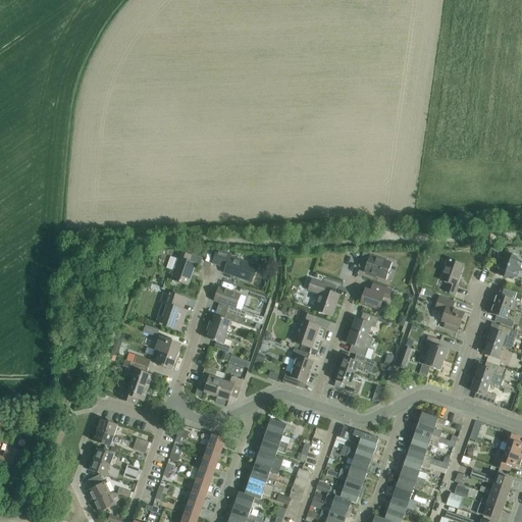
[(217,251),(213,264),(226,269),(224,273),(252,282),(257,267),(230,258),(231,256),(222,253),(217,251)]
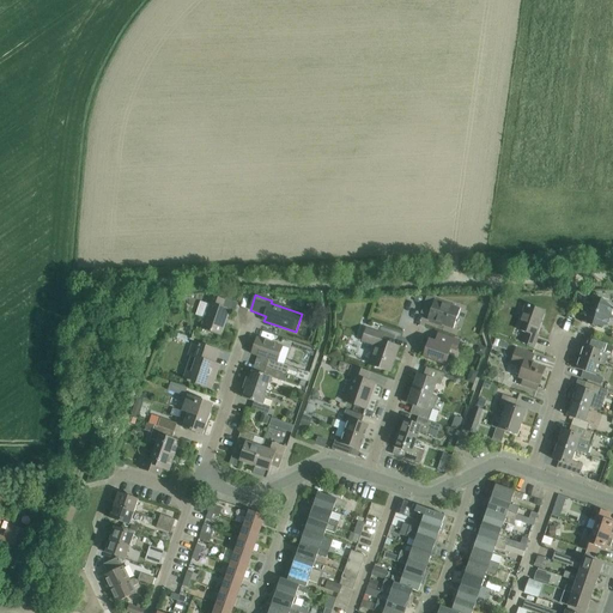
[(201,329),(220,335),(230,310),(223,309),(225,302),(210,296),(207,303),(211,304),(201,329)]
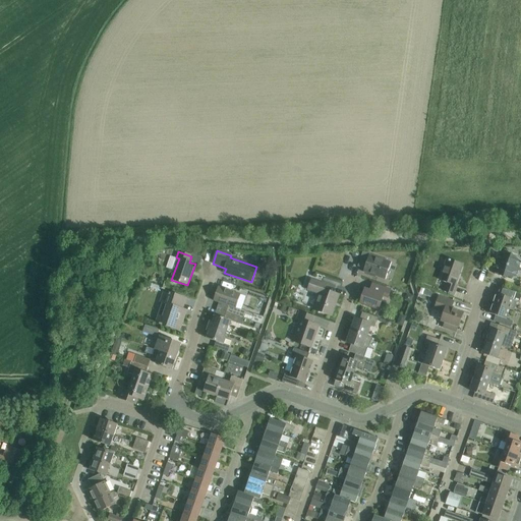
[(518,275),(520,265),(520,264),(516,262),(518,256),(506,252),(504,257),(499,255),(495,267),(498,268),(496,273),(513,280),(515,274),(518,275)]
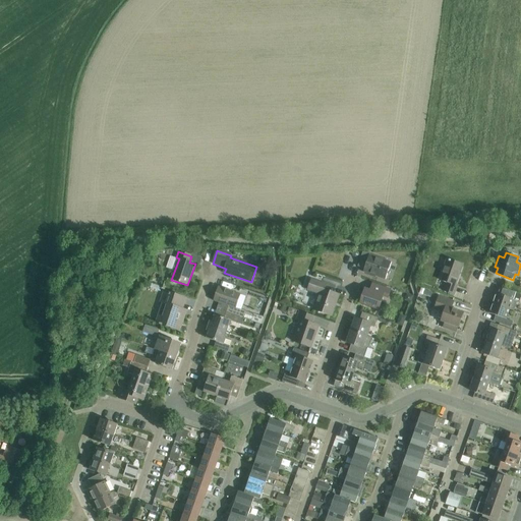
[(363,272),(385,280),(392,263),(369,255),(370,253),(362,253),(358,267),(364,270),(363,272)]
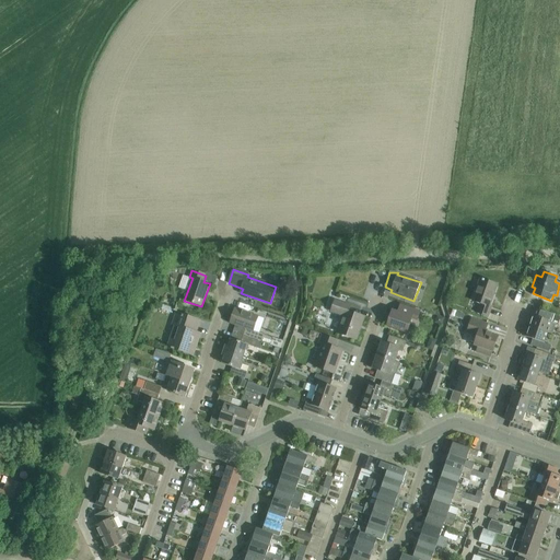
[(489,306),(497,284),(480,279),(473,301),(479,304),(476,313),(488,317),(491,307),(489,306)]
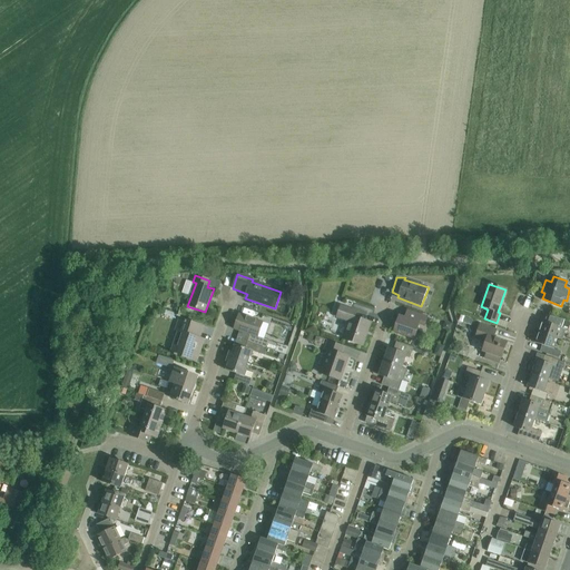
[(344,340),(362,346),(370,323),(355,317),(357,312),(341,306),(336,317),(350,322),(344,340)]
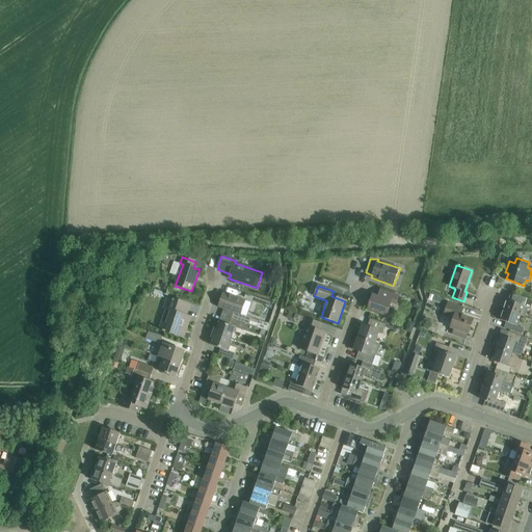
[(396,303),(399,296),(380,290),(378,296),(373,294),(368,310),(387,316),(392,302),(396,303)]
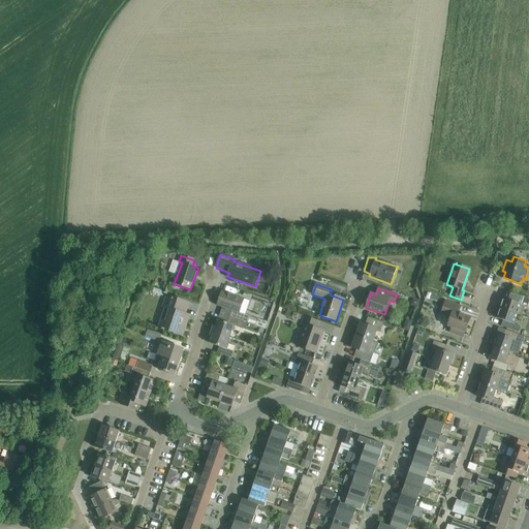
[(181,297),(191,305),(195,300),(185,291),(181,297)]
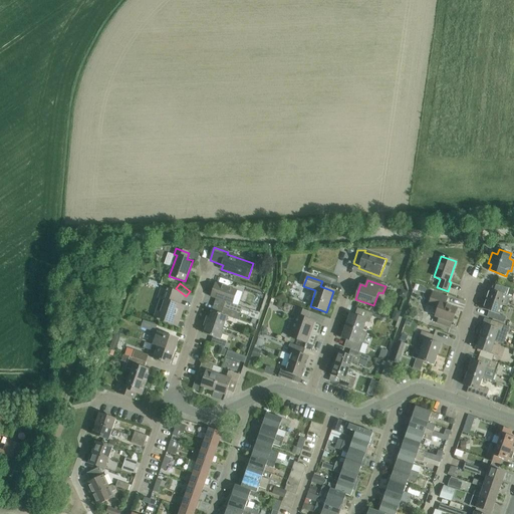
[(223,308),(241,314),(243,308),(233,304),(237,291),(216,284),(211,298),(225,302),(223,308)]
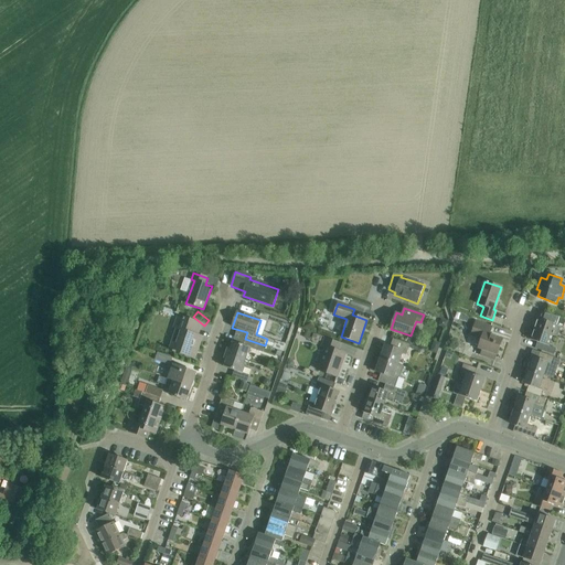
[(540,319),(535,329),(553,336),(557,337),(562,327),(564,328),(564,323),(564,318),(548,315),(545,321),(540,319)]
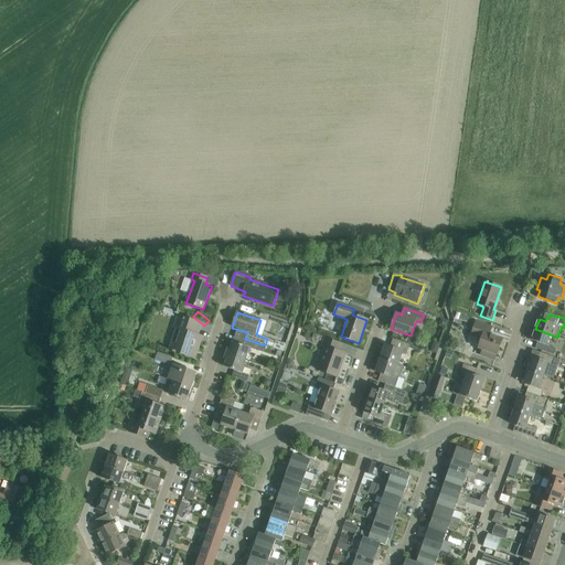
[(170,350),(195,359),(202,338),(198,337),(202,324),(181,318),(170,350)]
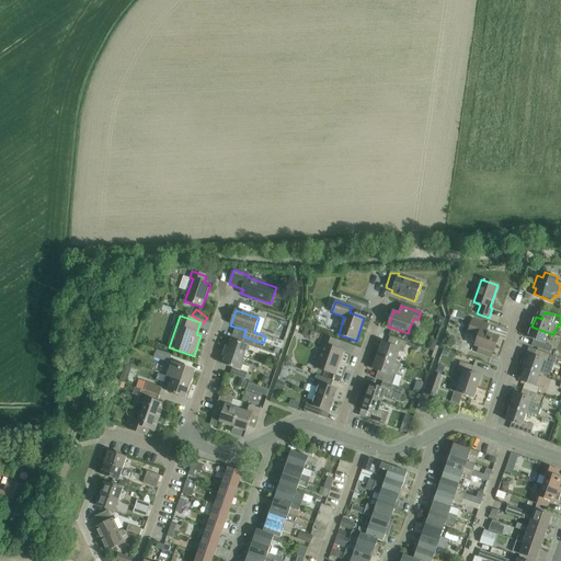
[(472,319),(468,333),(478,336),(474,345),(479,347),(477,353),(491,357),(493,352),(502,330),(472,319)]
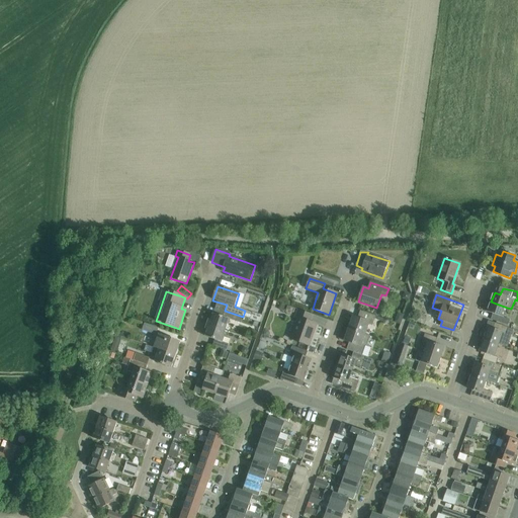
[(507,308),(491,301),(488,312),(493,314),(491,320),(508,326),(510,320),(504,317),(507,308)]
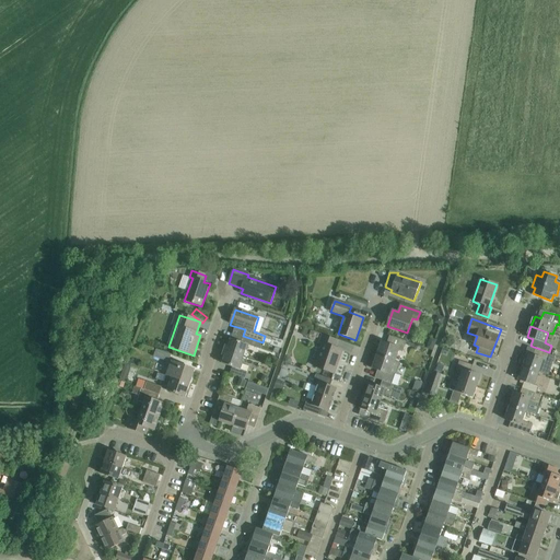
[(315,366),(334,374),(342,351),(335,349),(338,340),(322,335),(319,343),(323,345),(315,366)]
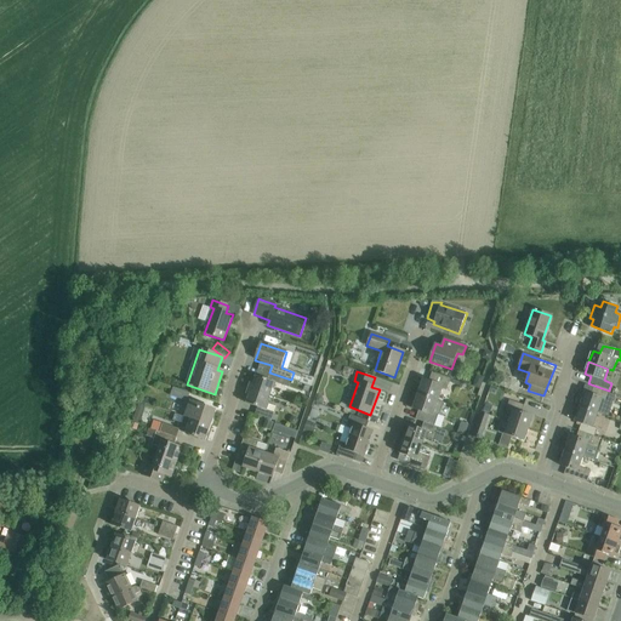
[(250,383),(249,389),(269,397),(272,389),(274,389),(277,383),(284,386),(286,379),(269,374),(267,380),(256,376),(254,385),(250,383)]
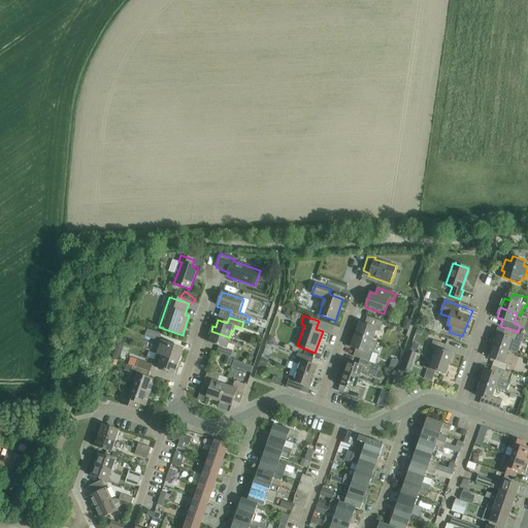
[(360,323),(356,335),(372,340),(376,331),(380,332),(383,323),(367,318),(365,325),(360,323)]
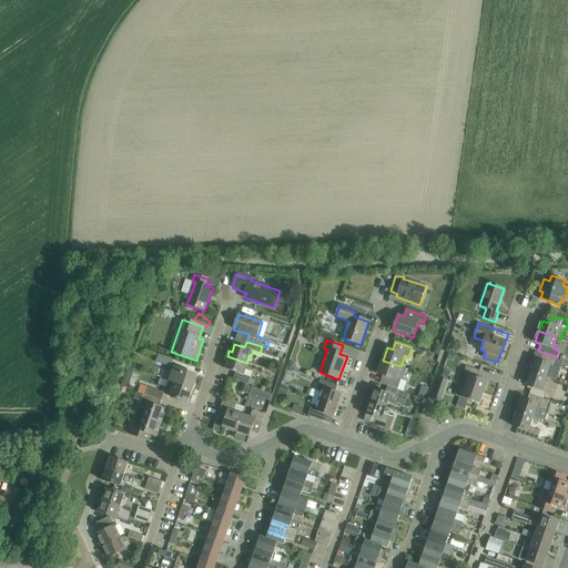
[(274,351),(284,354),(286,346),(276,343),(274,351)]
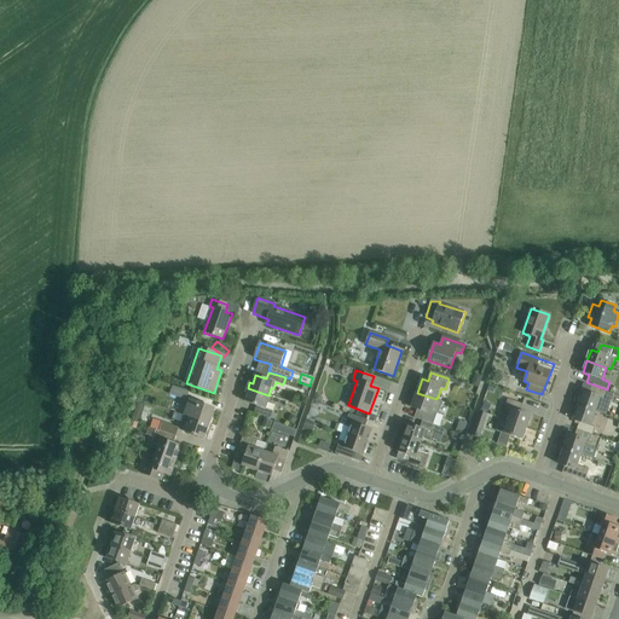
[(169,395),(186,401),(190,393),(173,387),(169,395)]
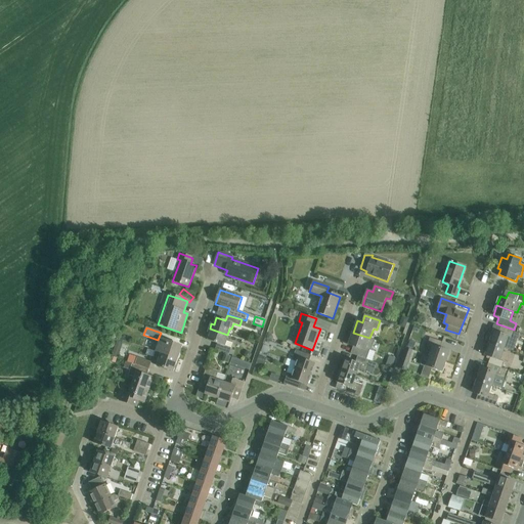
[(494,331),(489,343),(505,348),(508,350),(514,332),(501,328),(499,333),(494,331)]
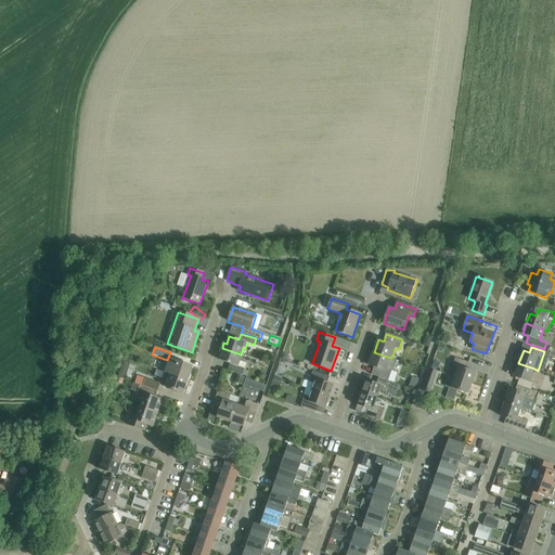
[(222,348),(220,353),(223,353),(220,361),(230,364),(228,371),(243,376),(245,370),(247,364),(241,361),(239,361),(241,355),(222,348)]
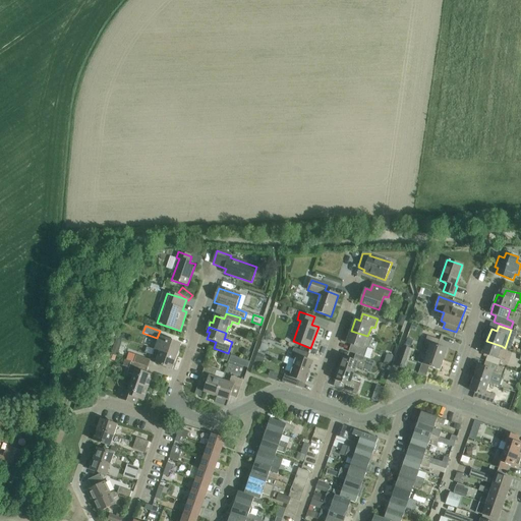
[(351,331),(346,343),(351,345),(349,352),(355,354),(364,357),(367,348),(368,349),(372,338),(367,336),(351,331)]
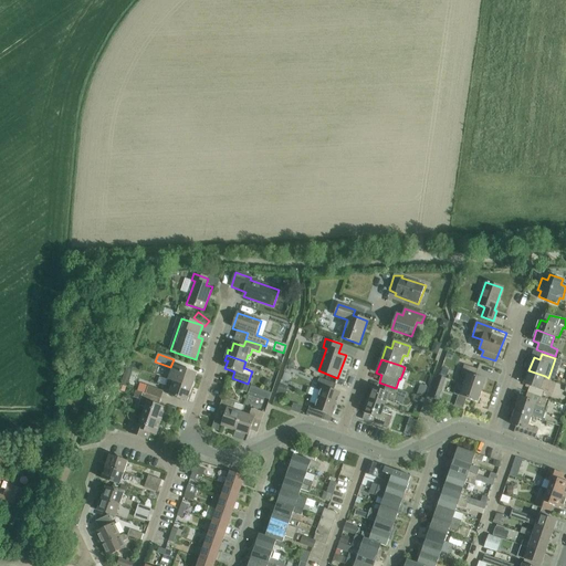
[(465,378),(463,385),(482,390),(485,379),(477,376),(478,369),(464,365),(461,376),(465,378)]
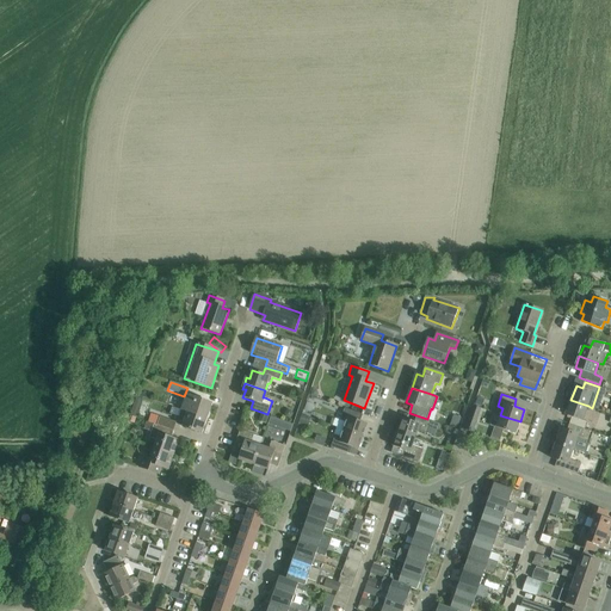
[(314,408),(319,397),(310,395),(307,406),(314,408)]
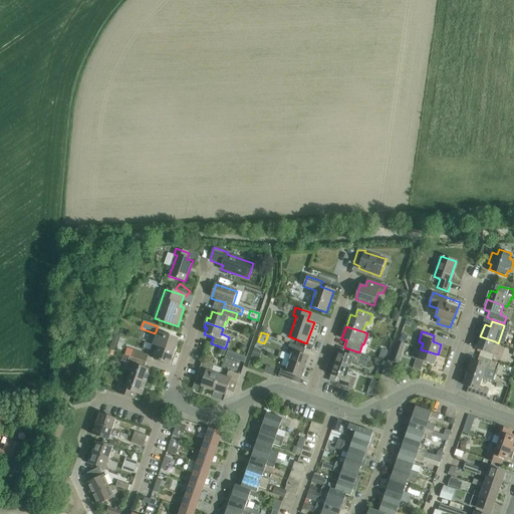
[(154,345),(174,352),(179,340),(158,333),(154,345)]
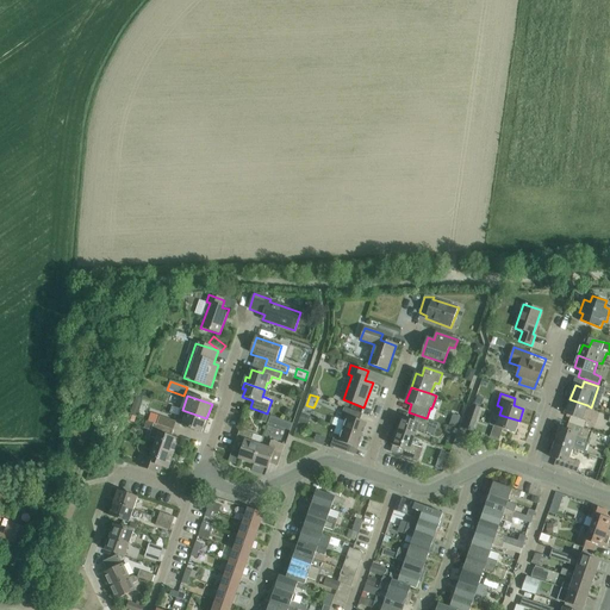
[(571,416),(568,423),(584,428),(586,422),(583,421),(587,405),(570,399),(565,414),(571,416)]
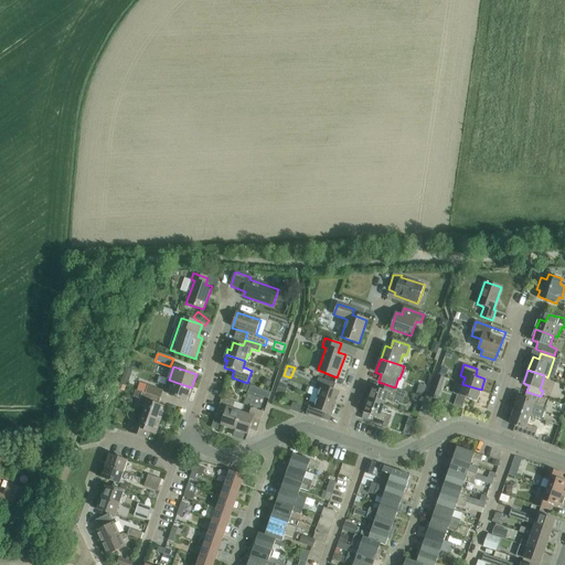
[(438,375),(436,384),(430,397),(437,400),(445,377),(438,375)]
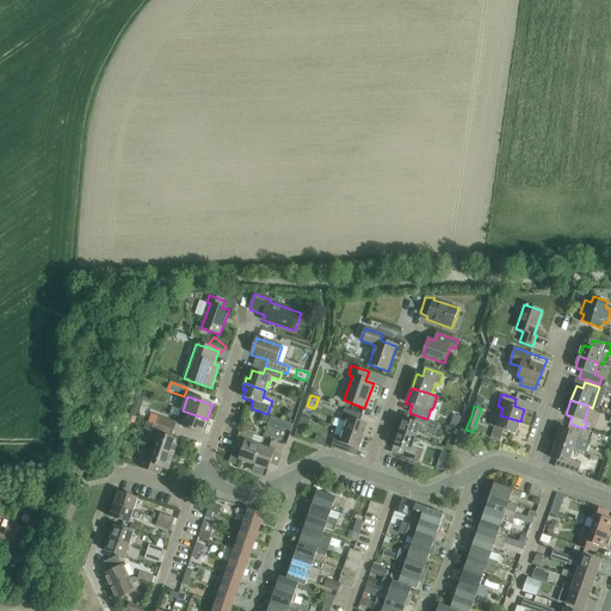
[(346,423),(344,430),(363,437),(368,424),(360,421),(363,415),(345,409),(341,420),(346,423)]
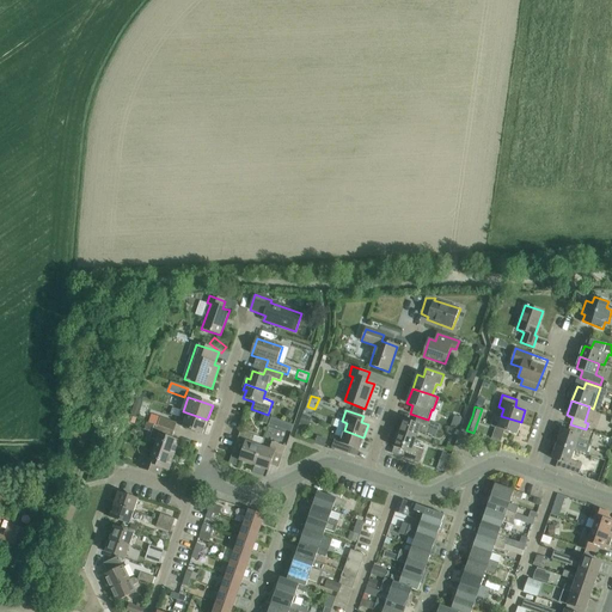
[(202,435),(207,420),(183,411),(181,418),(178,427),(202,435)]
